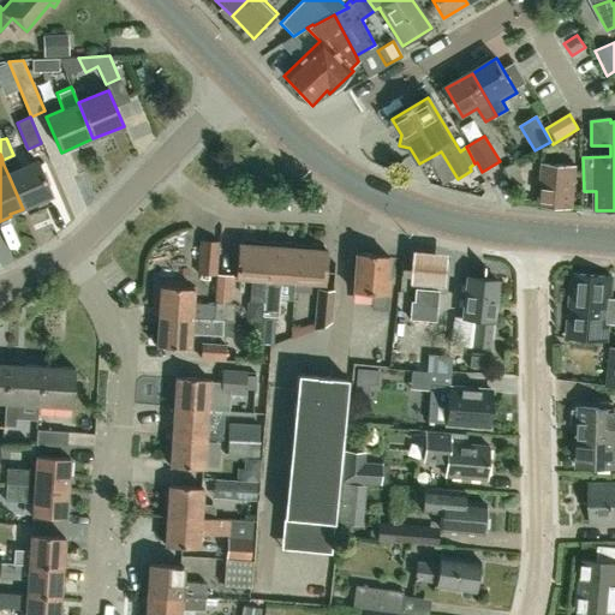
[(9,175),(23,209),(36,203),(37,206),(49,201),(48,198),(52,196),(37,162),(9,175)]
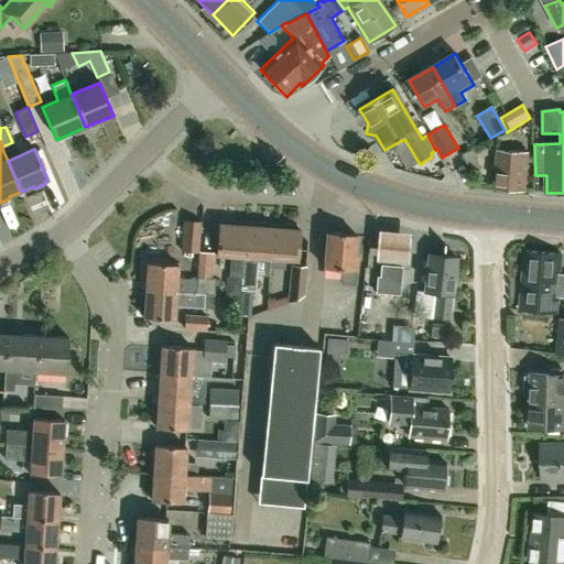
[(525,192),(530,154),(499,151),(495,188),(525,192)]
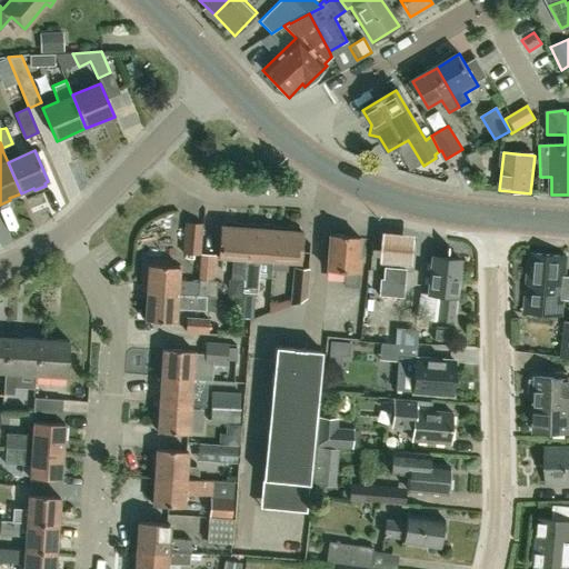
[(151,228),(158,240),(177,231),(170,219),(151,228)]
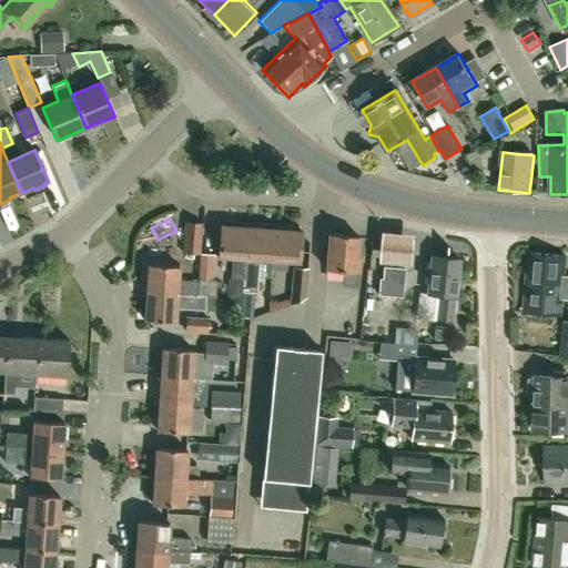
[(243,298),(249,227),(236,226),(236,222),(224,221),(223,225),(221,225),(217,256),(231,257),(227,297),(243,298)]
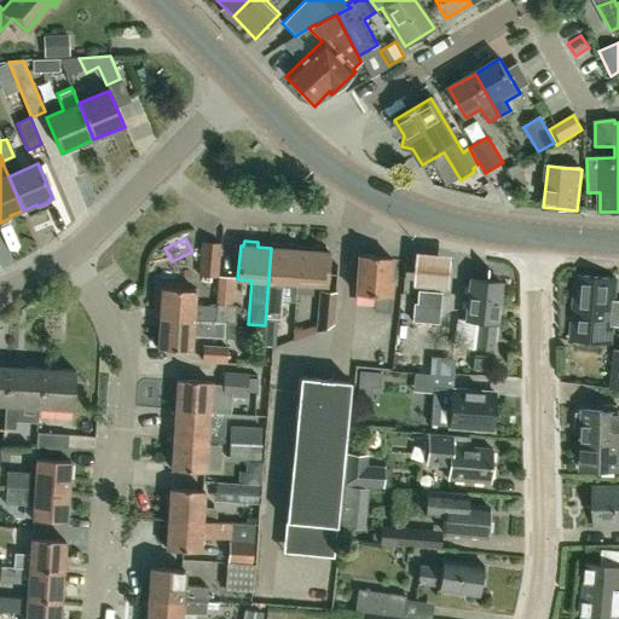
[(218,278),(219,243),(200,242),(197,276),(218,278)]
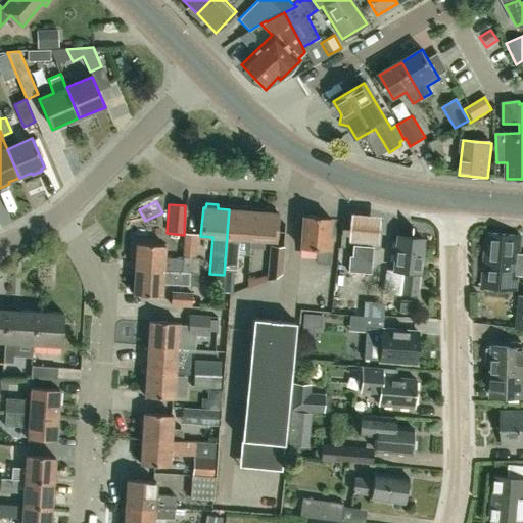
[(350,204),(348,233),(378,236),(381,207),(350,204)]
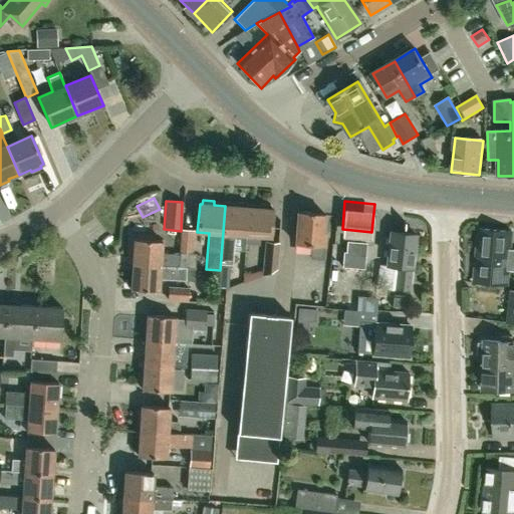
[(246,244),(249,208),(247,208),(246,203),(236,202),(235,207),(225,206),(221,263),(233,264),(235,235),(245,235),(245,244),(246,244)]
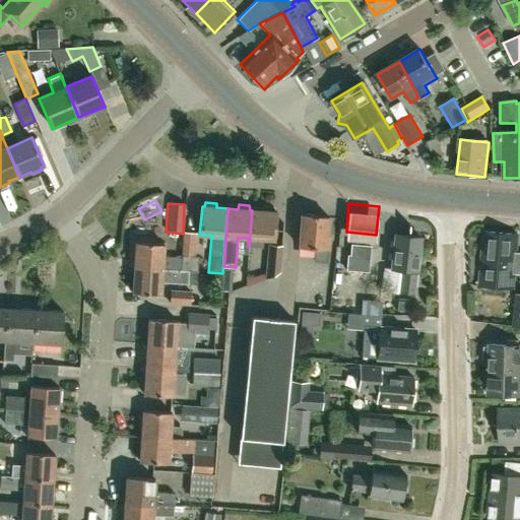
[(252,210),(249,247),(261,248),(262,239),(275,240),(277,212),(274,212),(274,207),(263,206),(262,211),(252,210)]
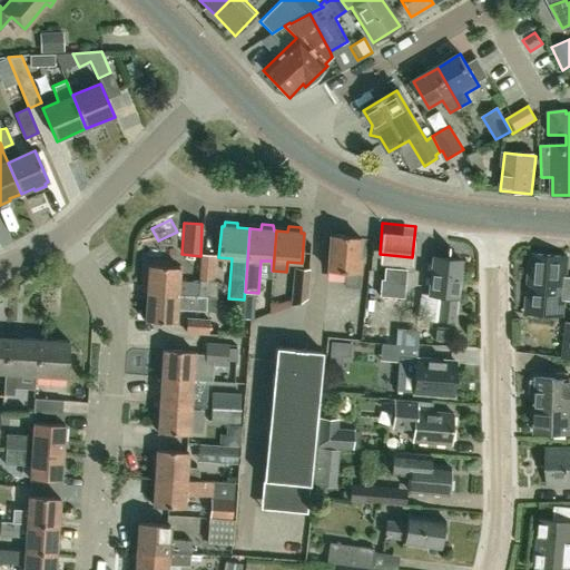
[(359,287),(361,258),(357,257),(360,237),(331,235),(327,271),(346,272),(345,286),(359,287)]
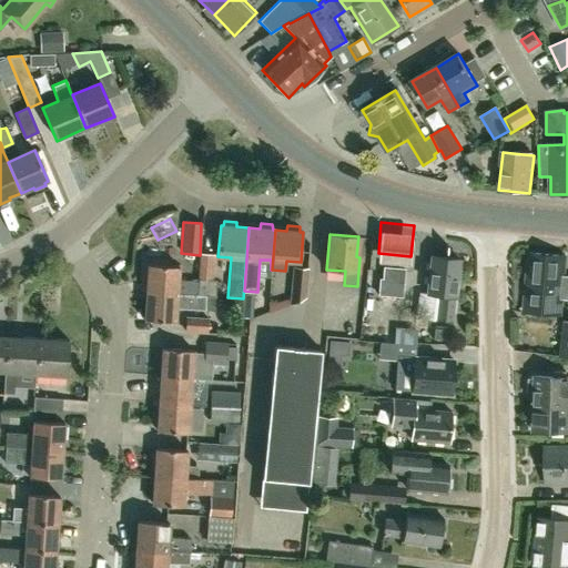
[(561,315),(566,255),(529,253),(525,312),(561,315)]
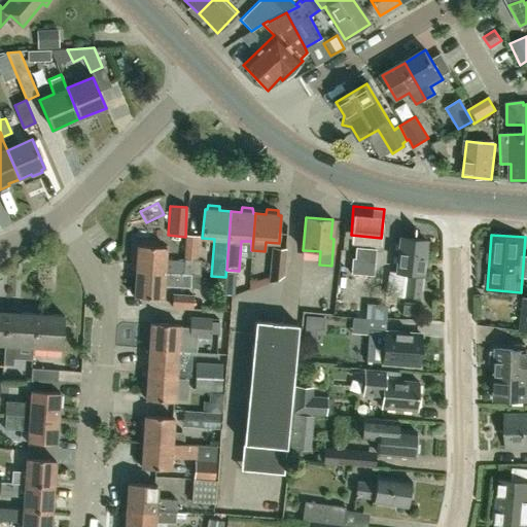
[(184,274),(190,275),(200,276),(201,260),(196,260),(199,237),(187,236),(185,260),(184,261),(185,261),(184,274)]
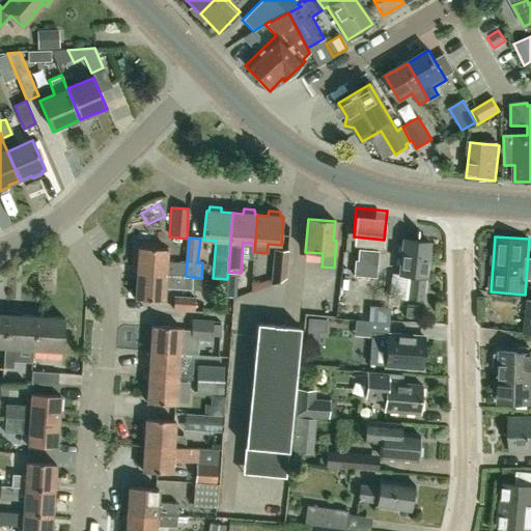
[(422,302),(429,243),(404,240),(400,275),(411,276),(408,300),(422,302)]
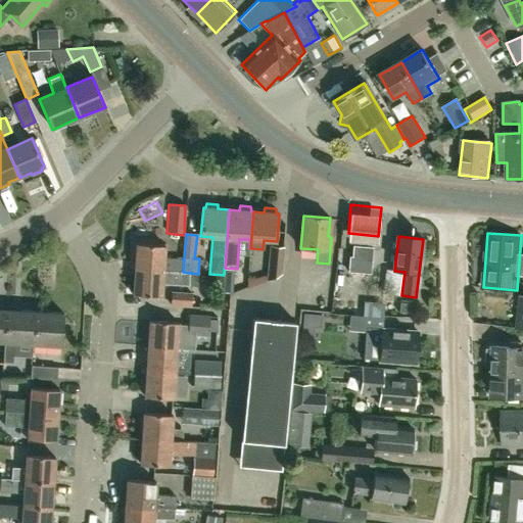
[(135,269),(183,272),(184,259),(183,259),(165,258),(165,246),(157,246),(157,239),(130,237),(128,269),(135,269)]
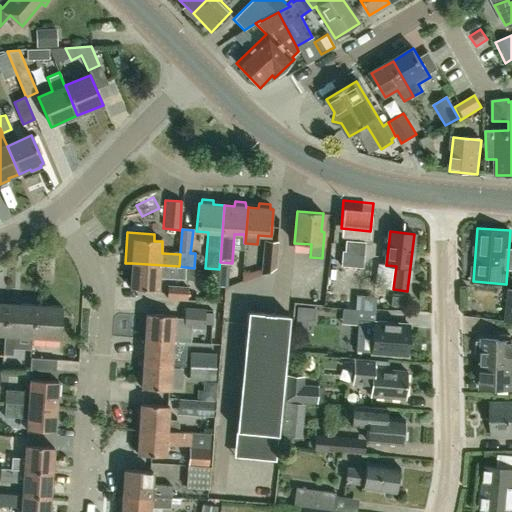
[(362,267),(363,242),(345,241),(344,251),(342,251),(341,266),(362,267)]
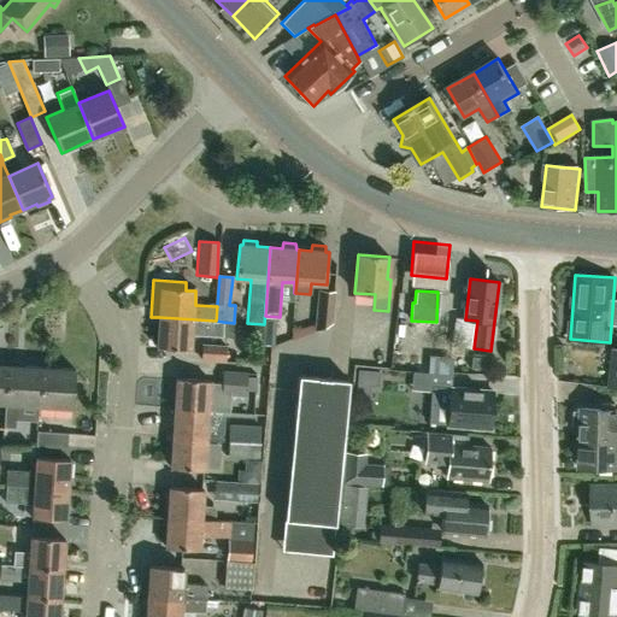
[(333,323),(334,304),(318,303),(317,323),(317,329),(333,323)]
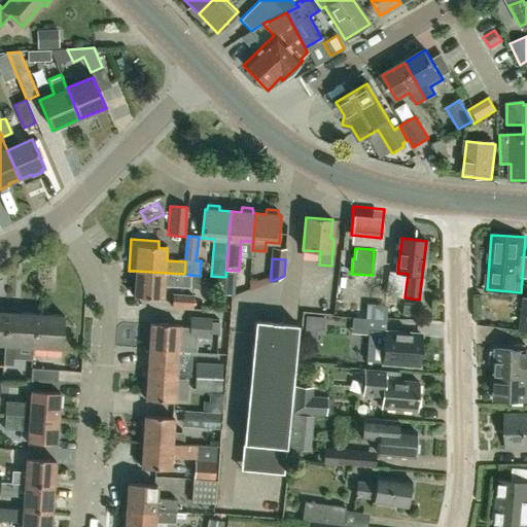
[(164,286),(189,288),(190,275),(184,274),(136,271),(135,296),(164,299),(164,286)]
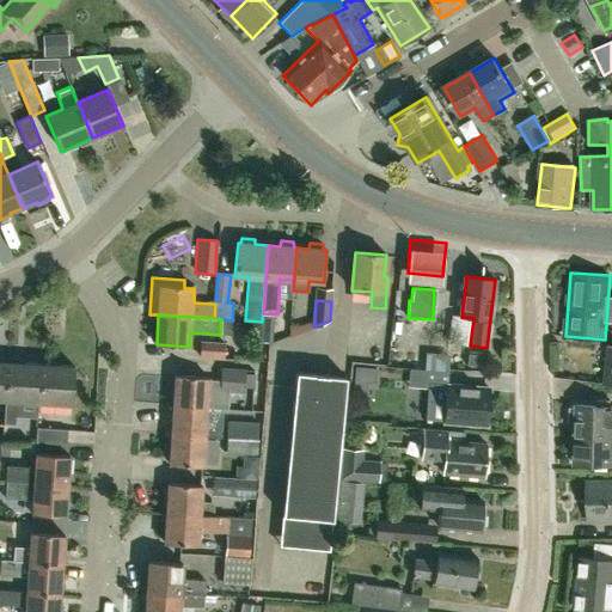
[(224,360),(225,343),(200,341),(199,357),(224,360)]
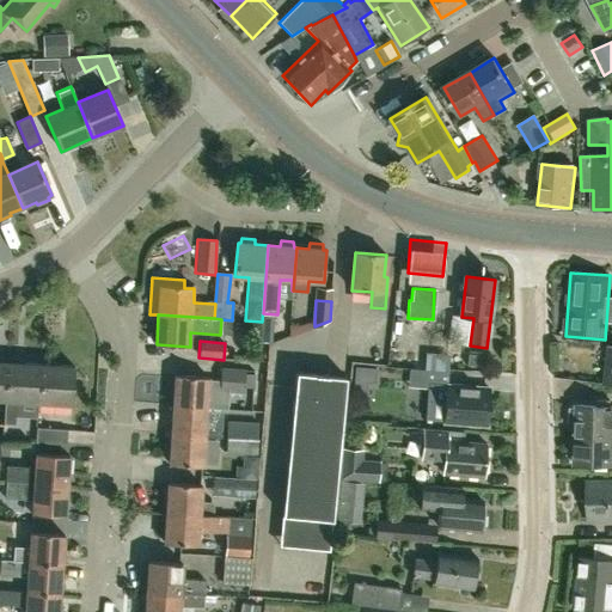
[(40,402),(42,365),(8,362),(5,424),(16,424),(16,412),(37,414),(37,402),(40,402)]
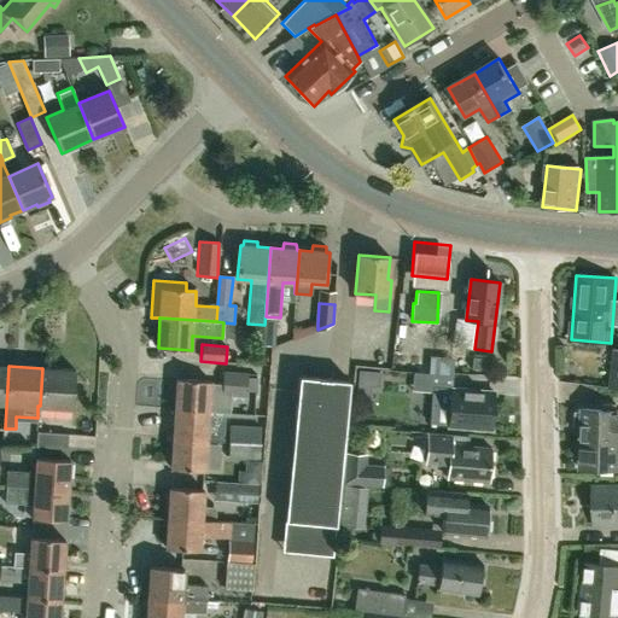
[(42,368),(40,406),(73,408),(75,369),(42,368)]
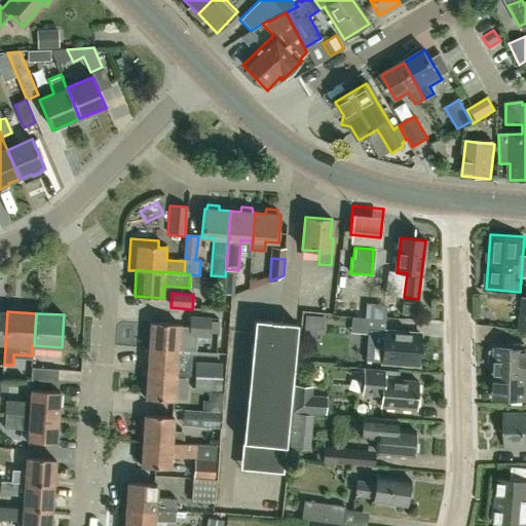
[(209,338),(211,317),(189,315),(188,337),(209,338)]
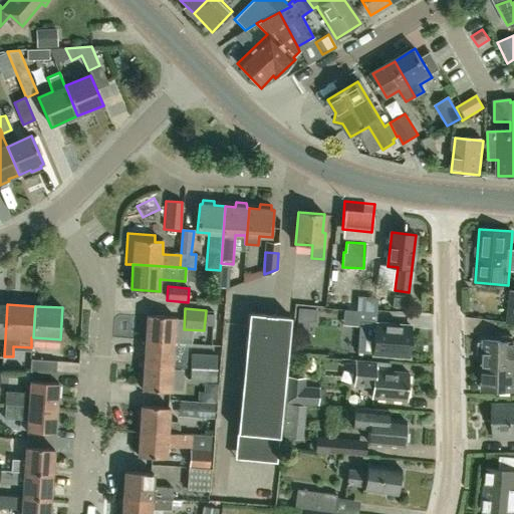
[(359,325),(357,352),(410,356),(412,327),(388,325),(388,323),(375,322),(376,312),(360,310),(359,325)]
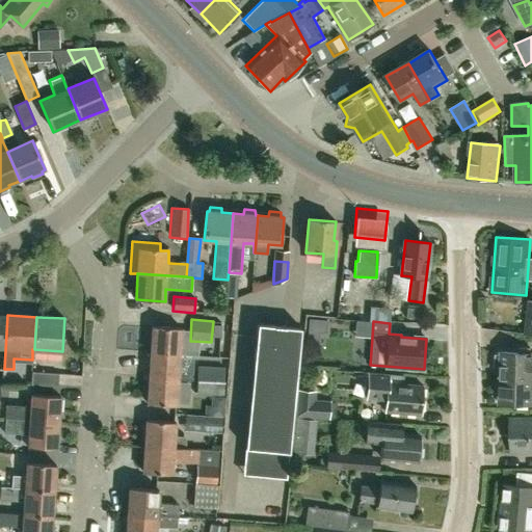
[(251,396),(247,439),(291,443),(295,400),(302,327),(299,326),(259,322),(251,396)]
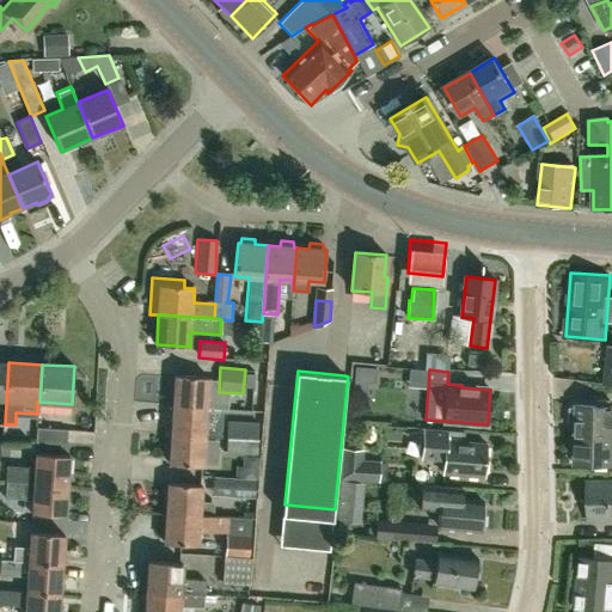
[(173,404),(208,407),(209,378),(176,375),(173,404)]
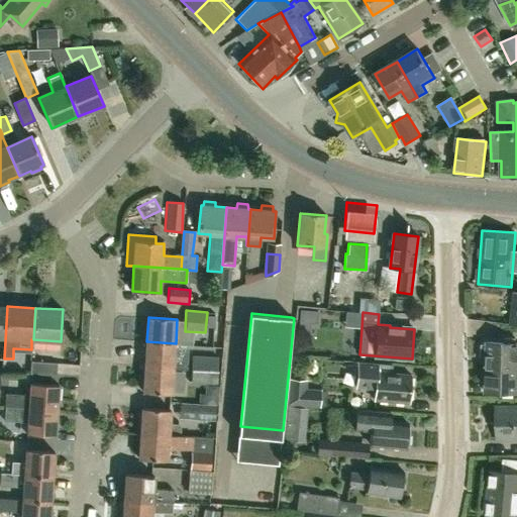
[(516,342),(516,343),(516,338),(503,337),(503,342),(488,341),(487,344),(482,344),(481,356),(487,356),(486,367),(516,368),(516,342)]
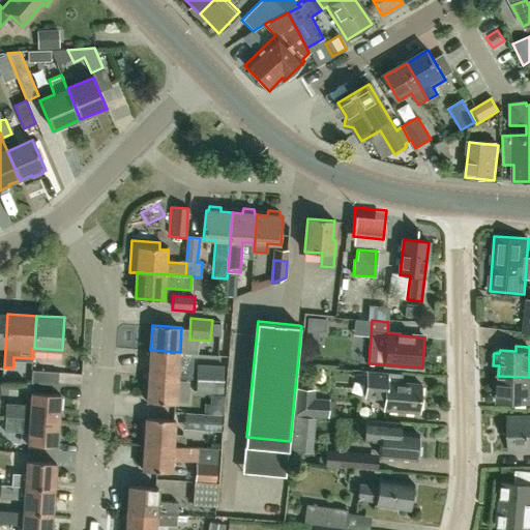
[(178,378),(180,352),(150,350),(149,376),(178,378)]
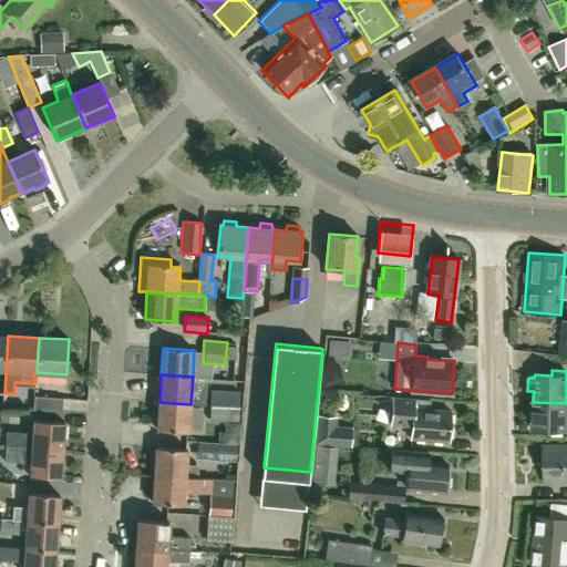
[(209,405),(238,406),(238,392),(210,391),(209,405)]
